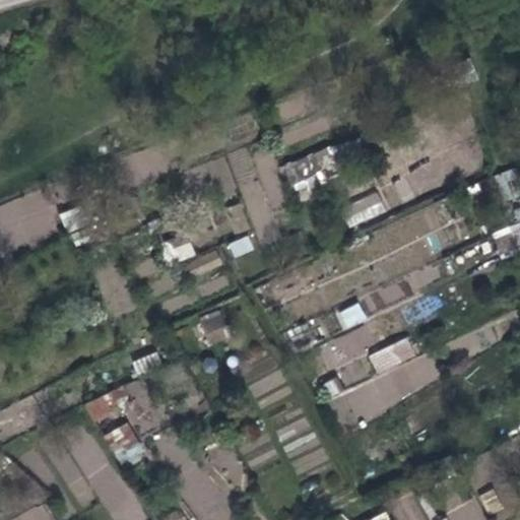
[(295,195),(343,175),(331,145),(282,165),(295,195)]
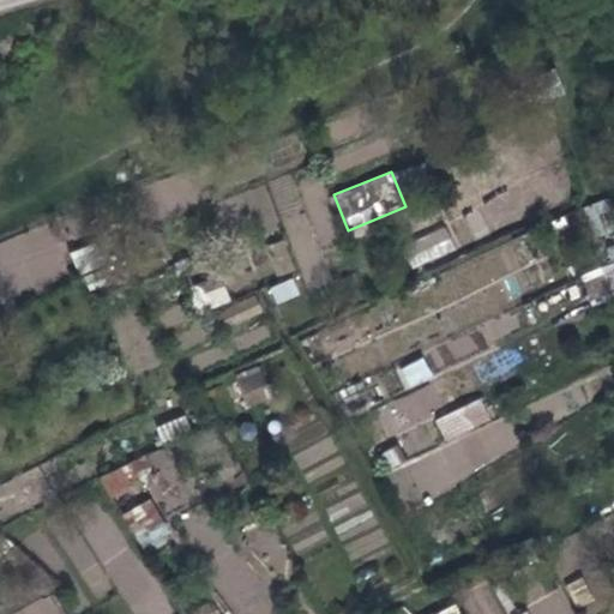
[(613,223),(605,199),(584,208),(596,238),(613,229),(613,223)]
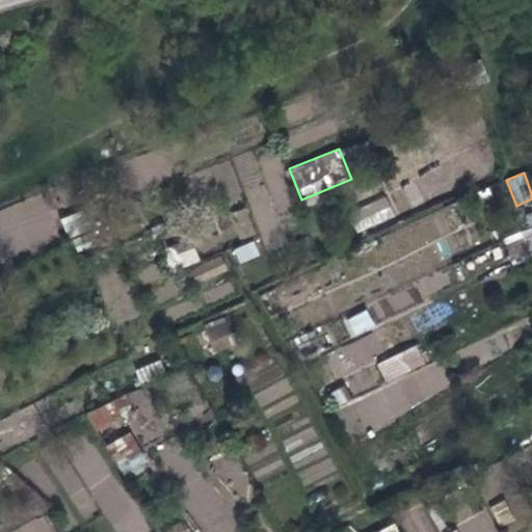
[(410,206),(423,202),(415,181),(402,185),(410,206)]
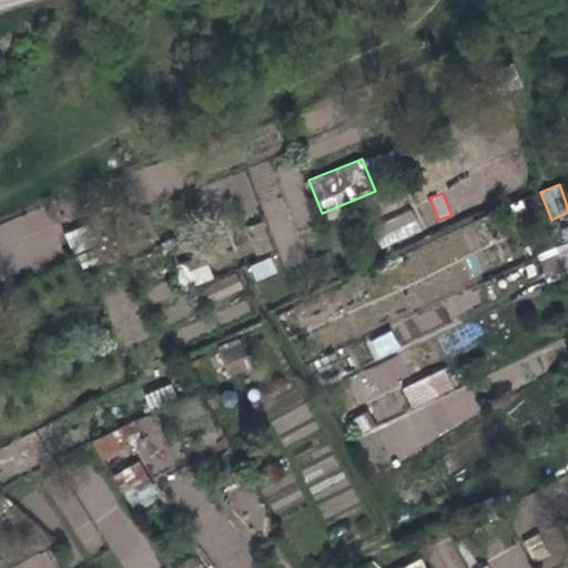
[(382,249),(422,229),(411,208),(372,226),(382,249)]
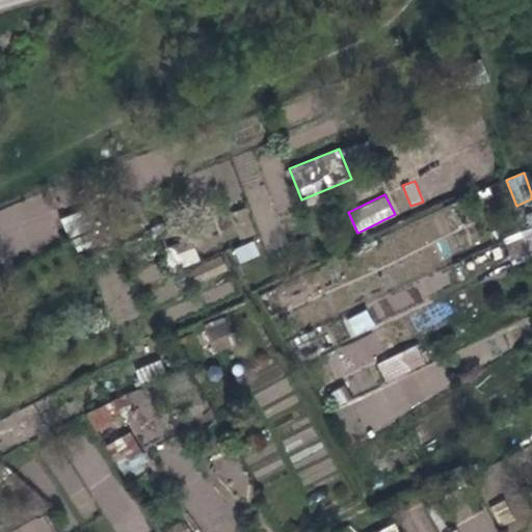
[(0,272),(64,250),(47,198),(0,214),(0,272)]
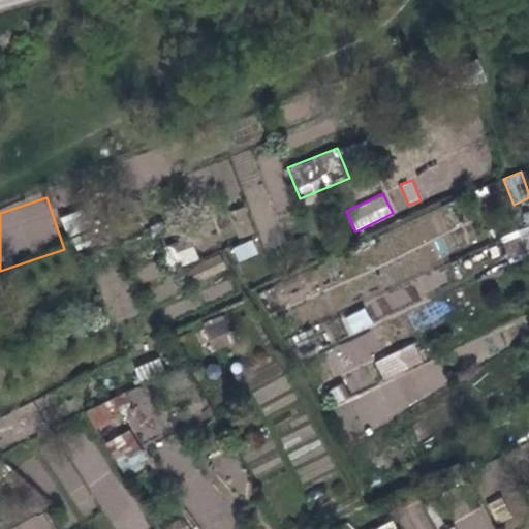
[(403,256),(410,274),(432,265),(424,245),(458,230),(446,206),(375,237),(386,262),(403,256)]
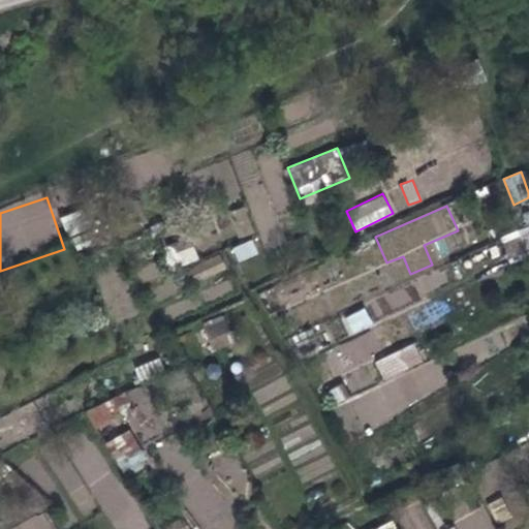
[(78,210),(60,218),(68,236),(86,228),(78,210)]
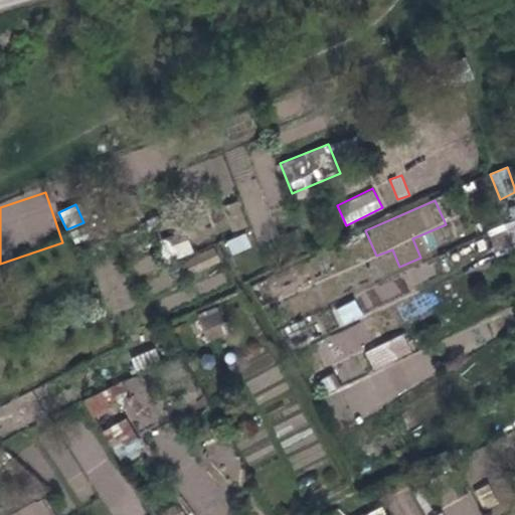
[(231,255),(251,246),(245,232),(225,241),(231,255)]
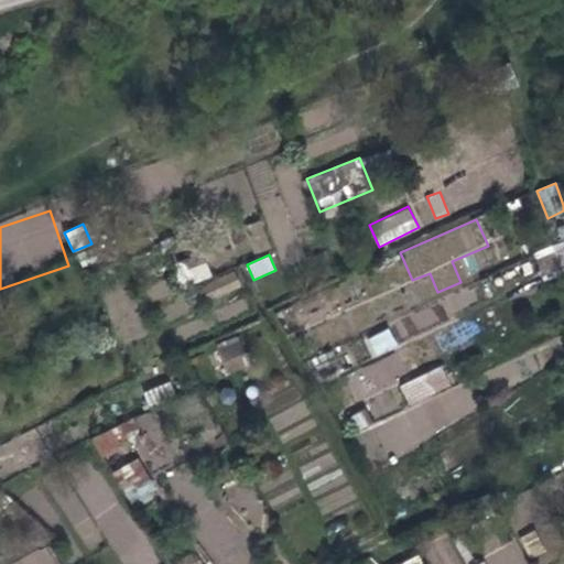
[(212,277),(206,259),(176,268),(181,285),(212,277)]
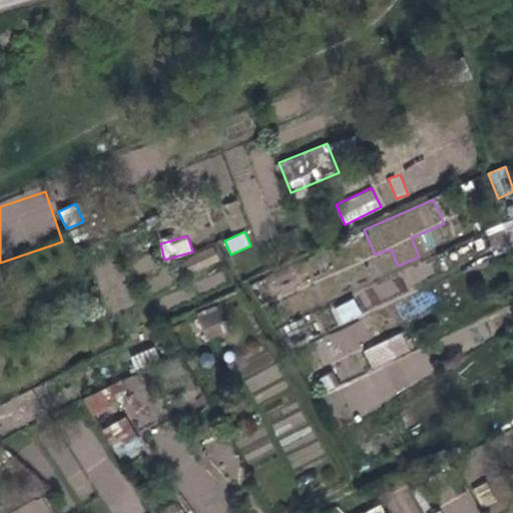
[(190,276),(220,260),(212,244),(182,261),(190,276)]
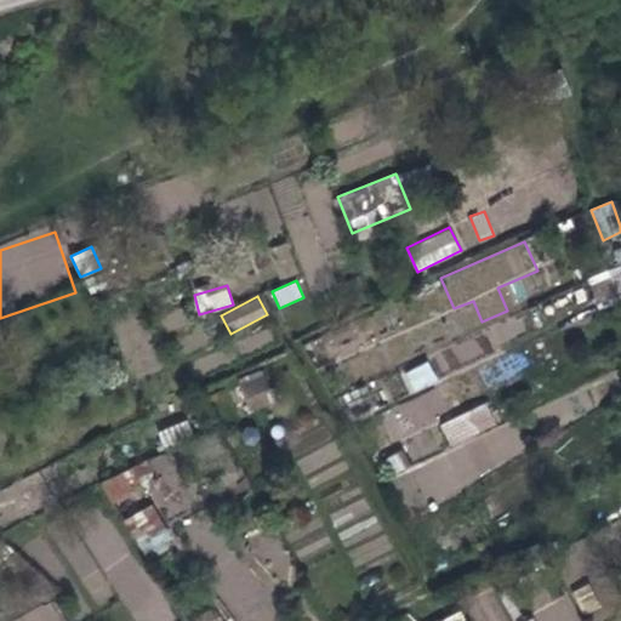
[(411,394),(438,381),(428,360),(402,374),(411,394)]
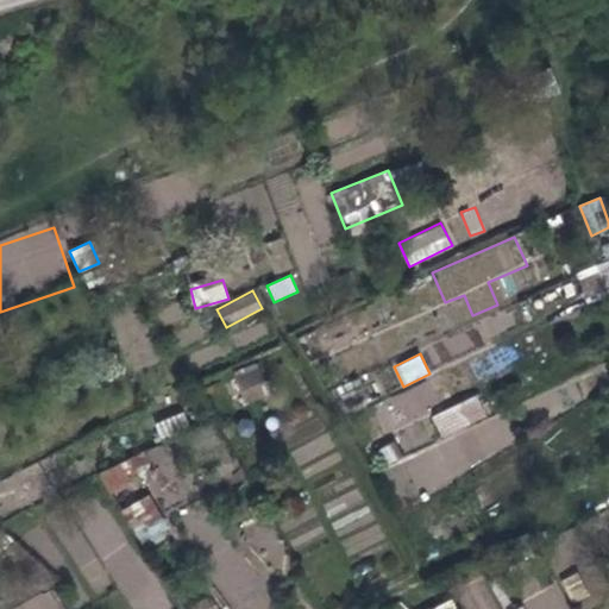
[(269,395),(258,363),(232,372),(243,403),(269,395)]
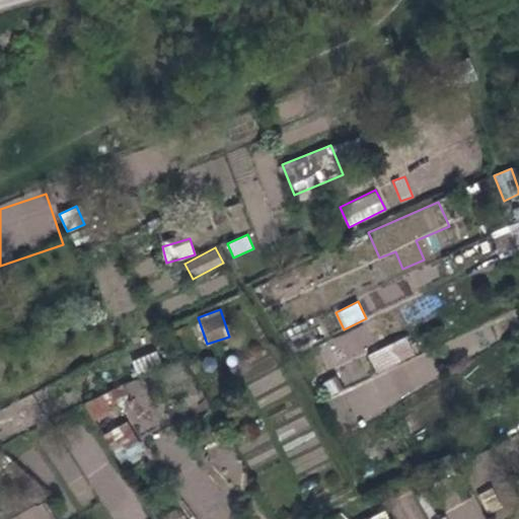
[(337,363),(376,344),(366,323),(326,343),(337,363)]
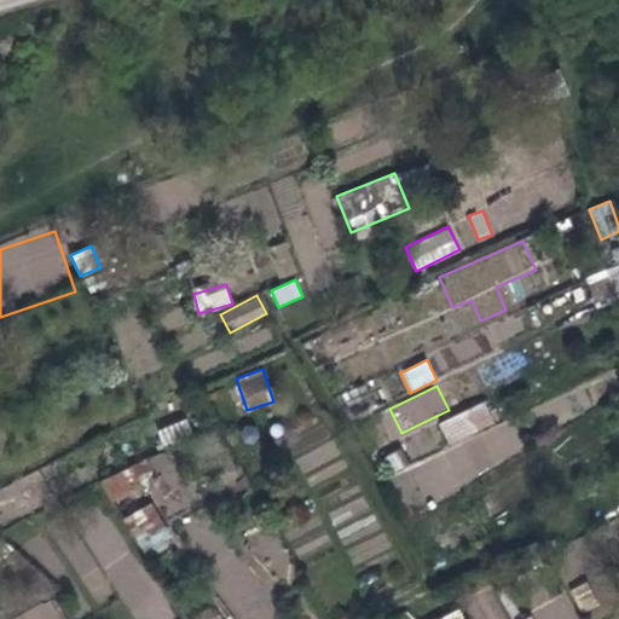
[(487,403),(440,424),(450,446),(497,424),(487,403)]
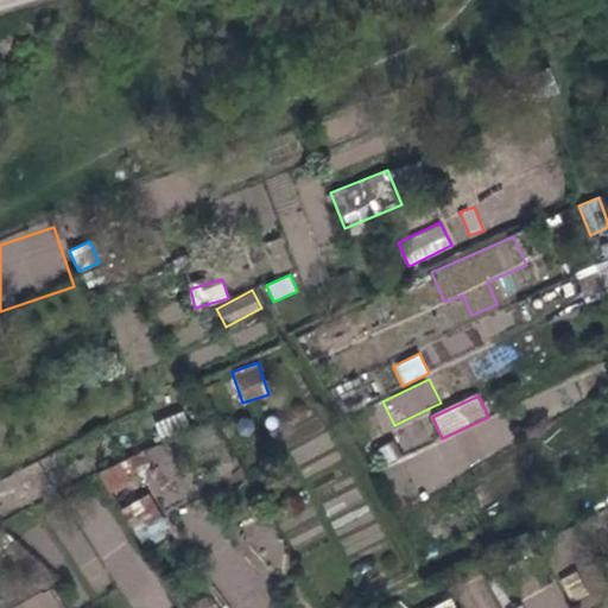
[(182,411),(153,424),(160,438),(189,425),(182,411)]
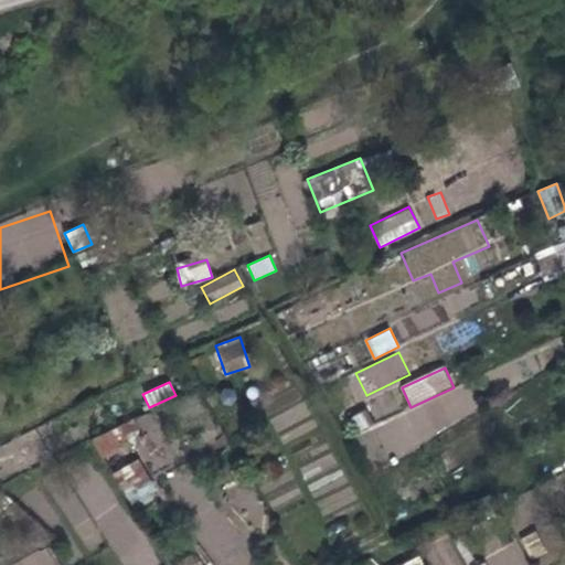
[(375,462),(479,412),(465,382),(361,432),(375,462)]
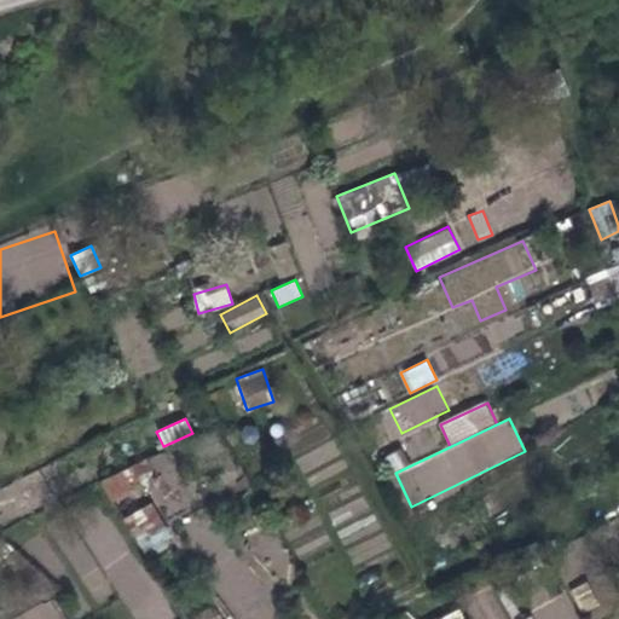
[(299,470),(337,458),(325,421),(287,433),(299,470)]
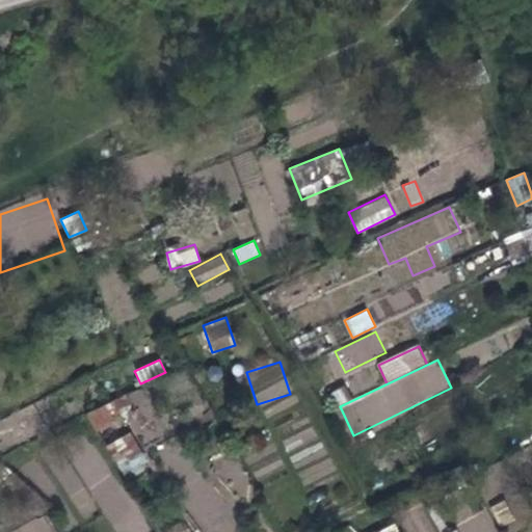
[(106,446),(125,478),(149,463),(130,431),(106,446)]
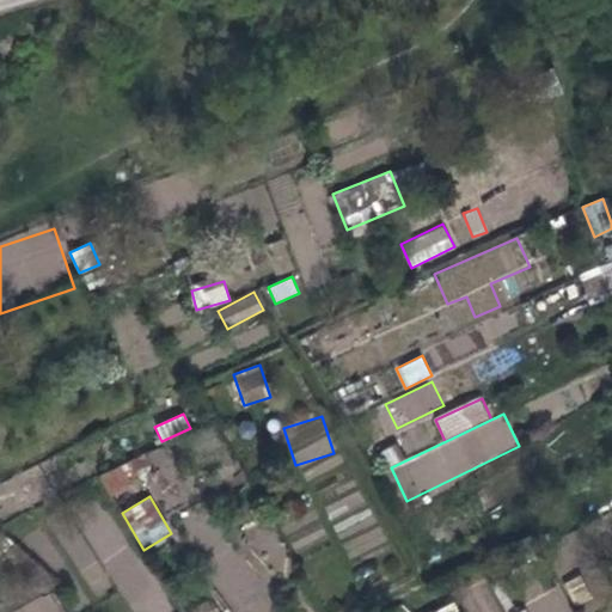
[(574,606),(592,598),(582,575),(564,582),(574,606)]
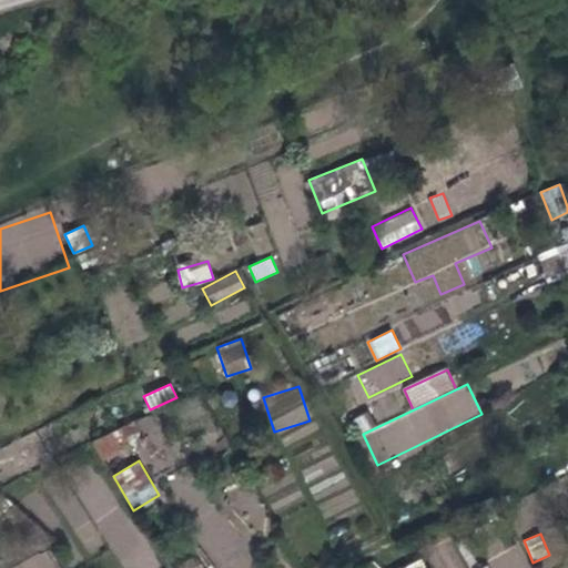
[(464,567),(452,540),(427,550),(434,567),(464,567)]
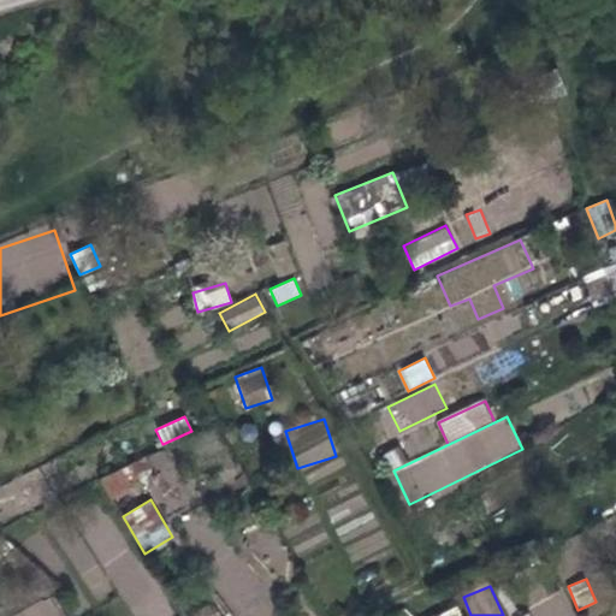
[(570,615),(561,593),(515,615),(570,615)]
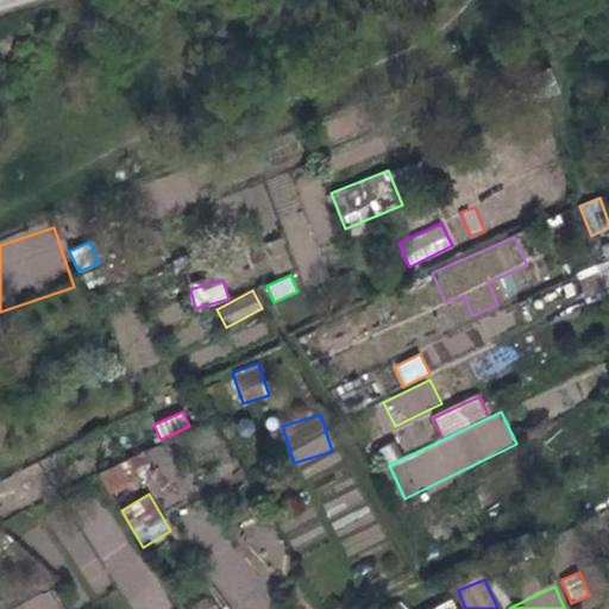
[(429,608),(457,608),(452,598),(429,608)]
